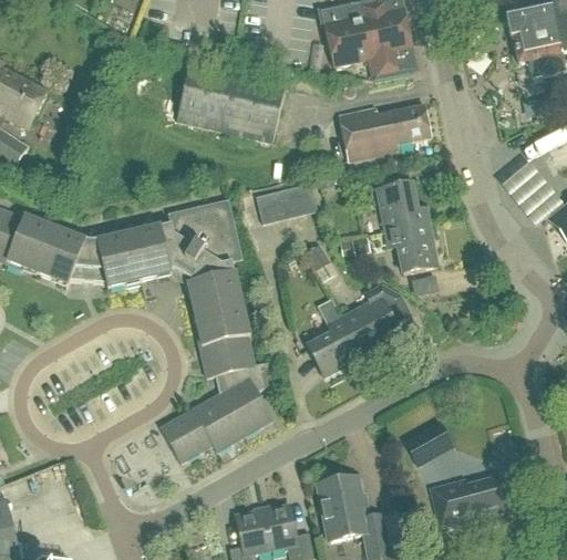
[(416,70),(401,0),(368,0),(321,10),(333,66),(368,59),(372,79),(416,70)]
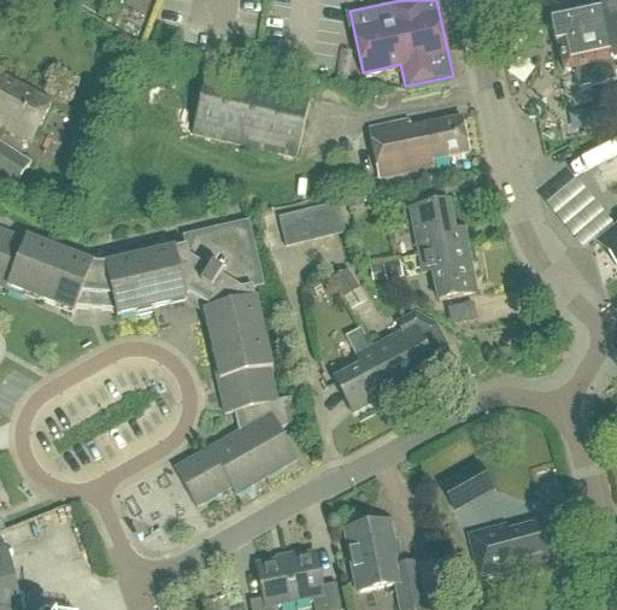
[(616,10),(612,11),(601,13),(599,6),(550,17),(554,40),(558,40),(559,48),(564,68),(575,65),(579,84),(615,76),(610,57),(609,54),(616,52),(616,10)]
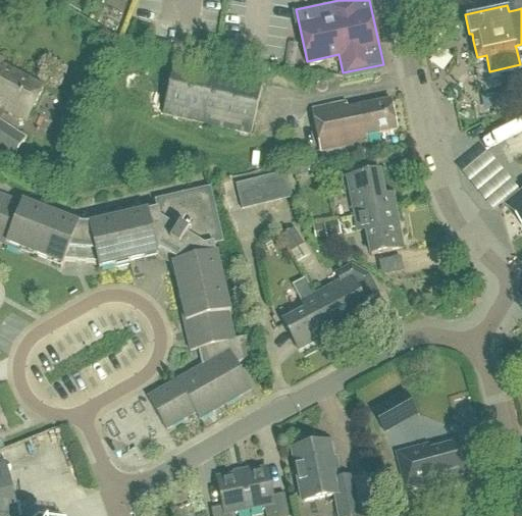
[(0,62),(3,57),(0,55),(0,147),(13,155),(24,135),(0,119),(0,113),(4,107),(24,118),(42,86),(0,63),(0,62)]
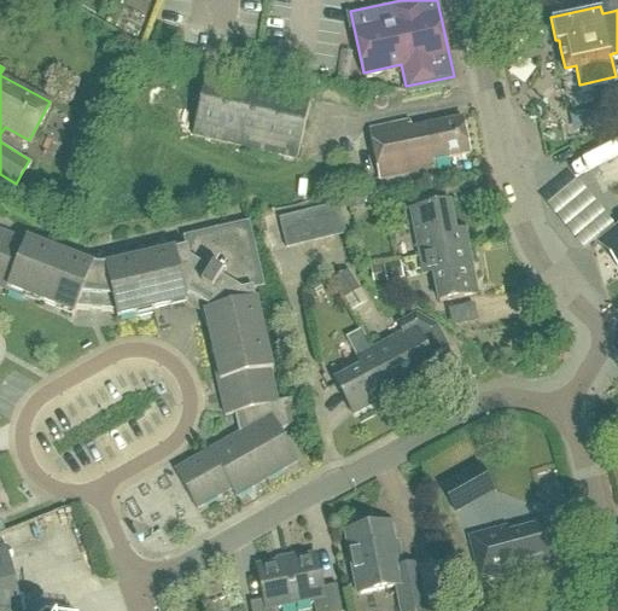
[(310,88),(207,67),(191,132),(295,155),(310,88)]
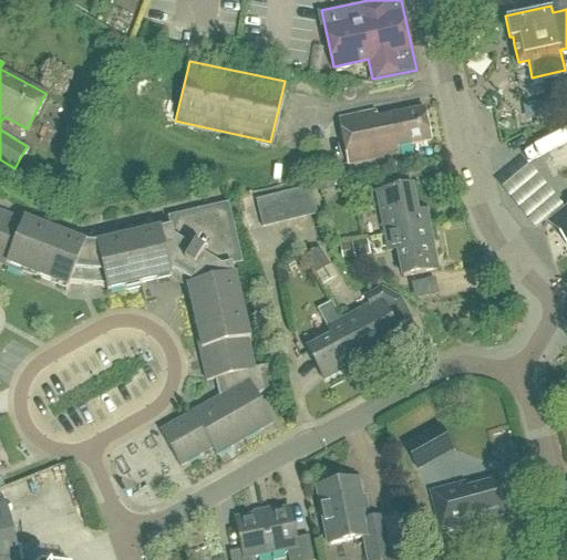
[(511,109),(516,121),(550,106),(545,94),(511,109)]
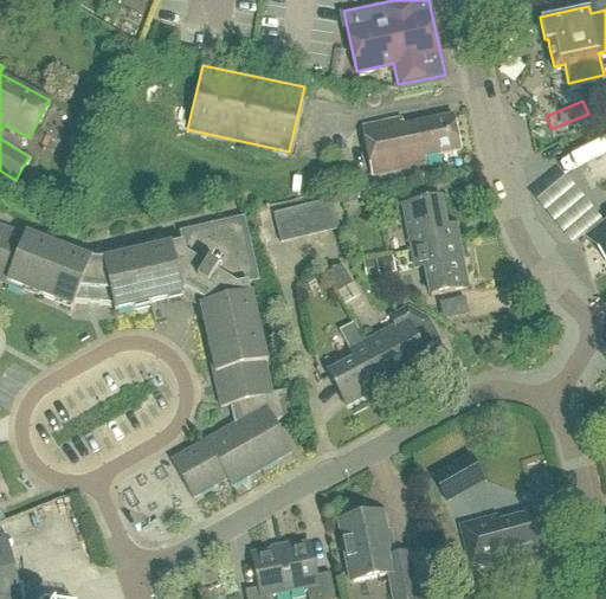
[(461,146),(453,111),(403,122),(401,115),(361,122),(372,172),(426,160),(425,153),(461,146)]
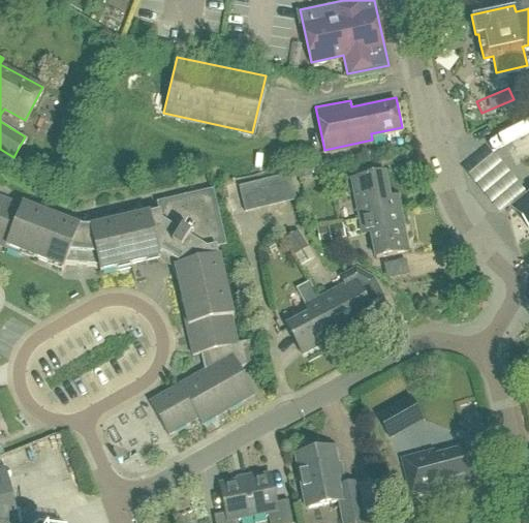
[(524,193),(493,157),(468,178),(498,215),(524,193)]
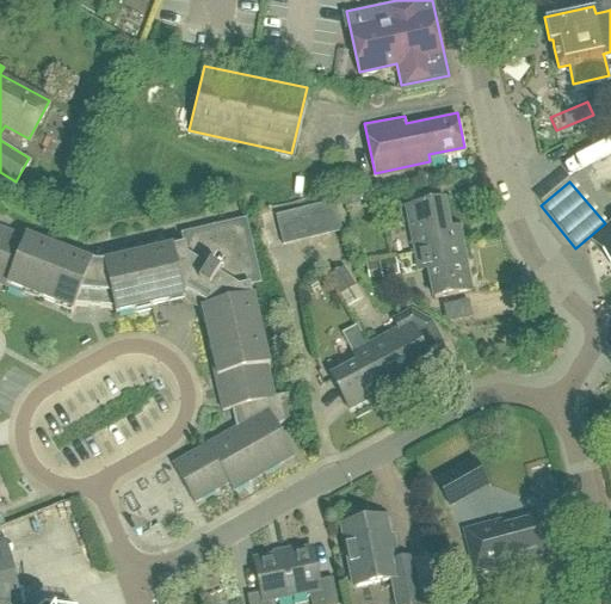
[(415,250),(462,240),(458,222),(449,225),(443,196),(406,203),(415,250)]
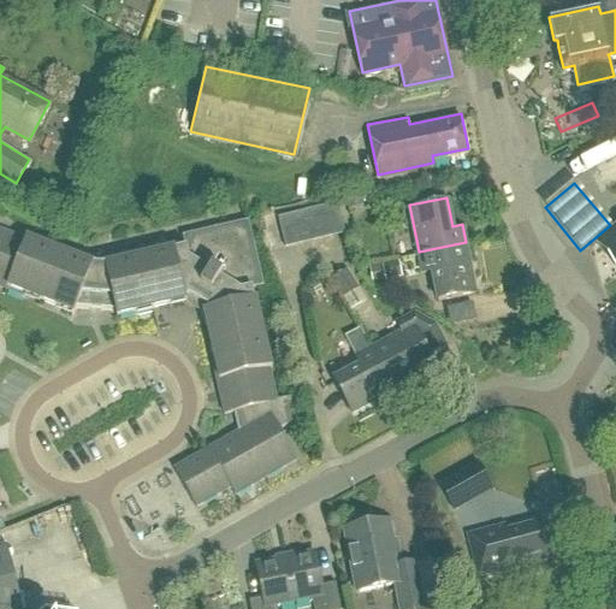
[(336,199),(323,202),(330,232),(344,229),(336,199)]
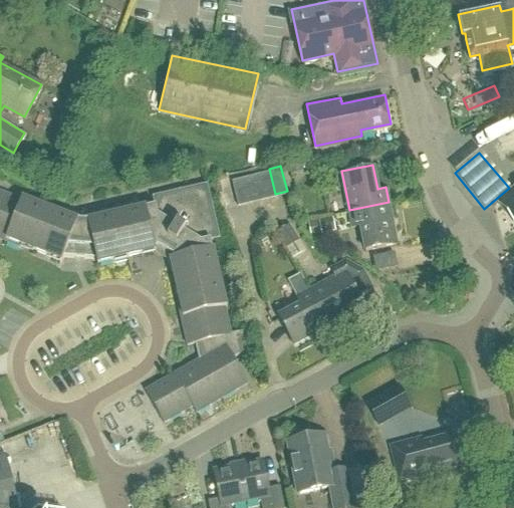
[(269,169),(256,172),(263,197),(275,194),(269,169)]
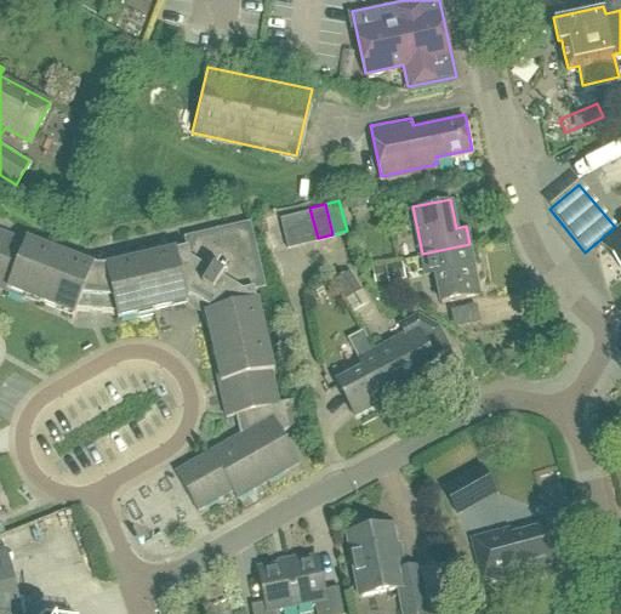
[(309,208),(295,211),(302,242),(318,238),(309,208)]
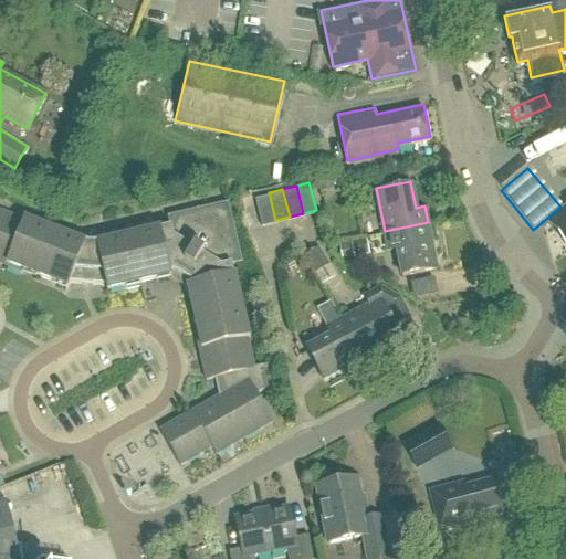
[(262,223),(275,220),(269,192),(255,196),(262,223)]
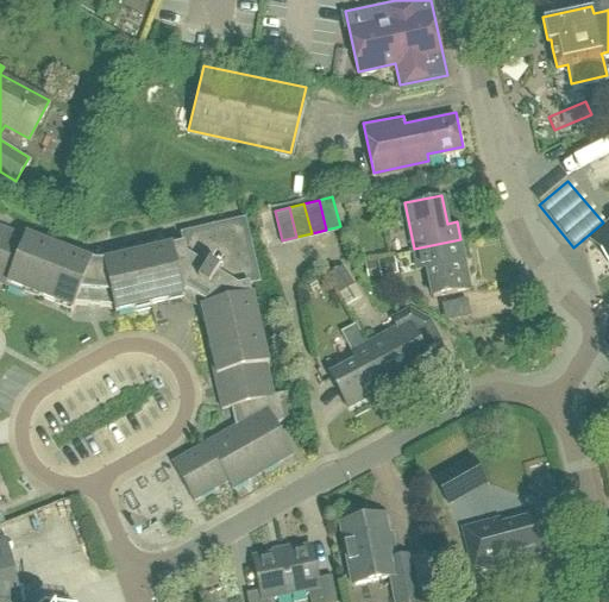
[(0,280),(24,289),(25,287),(71,306),(75,298),(113,301),(114,308),(183,293),(182,288),(187,287),(190,289),(187,294),(199,301),(201,296),(203,298),(205,302),(200,303),(212,352),(209,352),(221,406),(231,403),(236,422),(171,459),(193,497),(227,477),(232,486),(293,451),(275,420),(290,412),(286,389),(272,392),(265,359),(268,359),(252,290),(251,292),(248,281),(259,277),(245,213),(180,229),(182,239),(171,243),(170,239),(102,255),(90,256),(26,231),(25,233),(0,223),(0,280)]
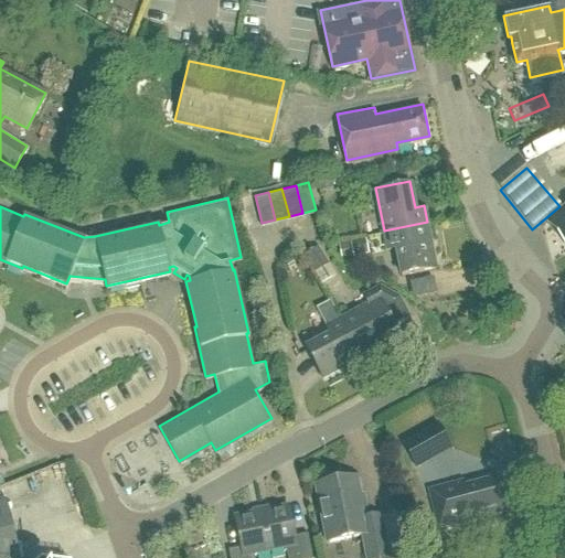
[(564,201),(560,206),(545,218),(564,240),(564,201)]
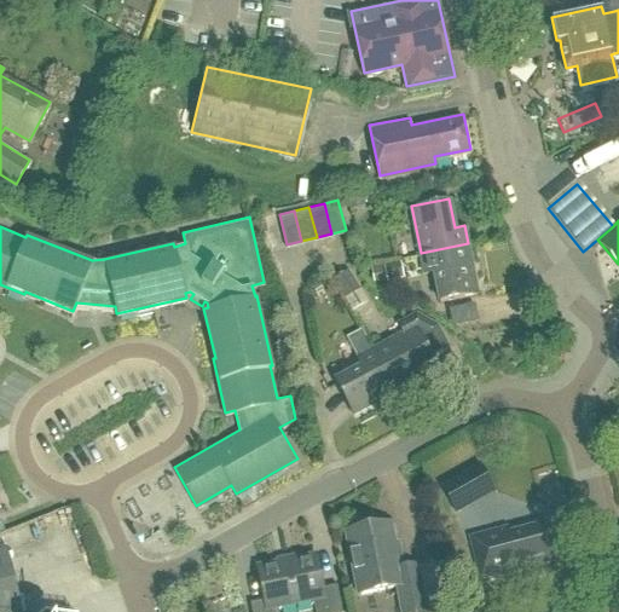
[(468,243),(421,253),(423,270),(434,267),(440,298),(476,290),(468,243)]
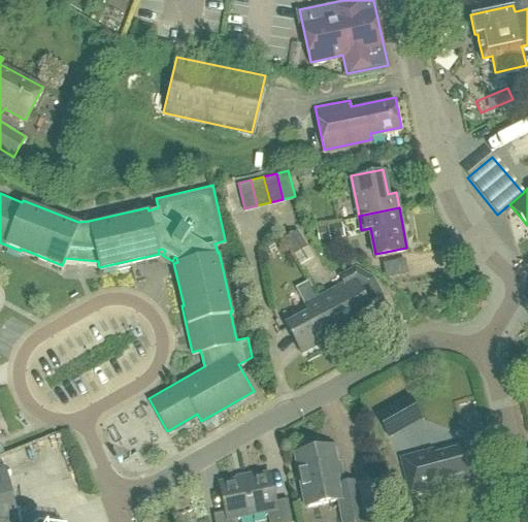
[(307,243),(297,227),(284,235),(294,252),(307,243)]
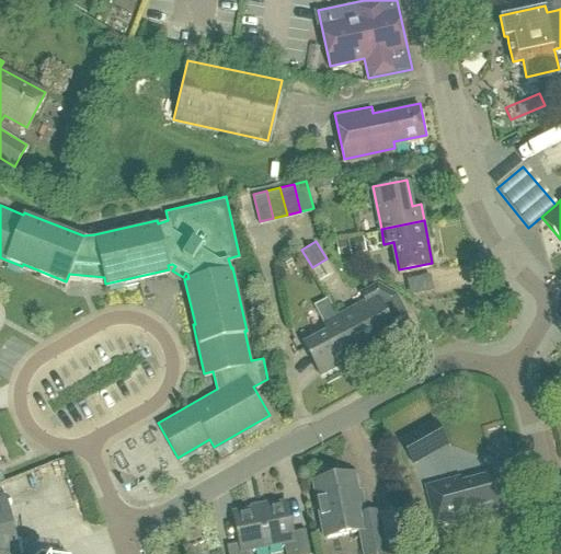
[(365,299),(338,313),(338,314),(357,351),(373,344),(368,336),(392,323),(390,320),(405,311),(395,292),(377,283),(361,290),(365,299)]
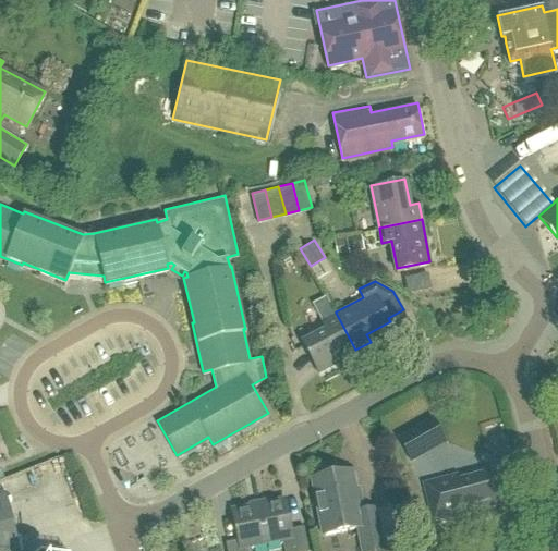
[(336,313),(336,311),(327,296),(314,304),(323,319),(322,320),(325,327),(302,339),(318,370),(355,350),(336,313)]
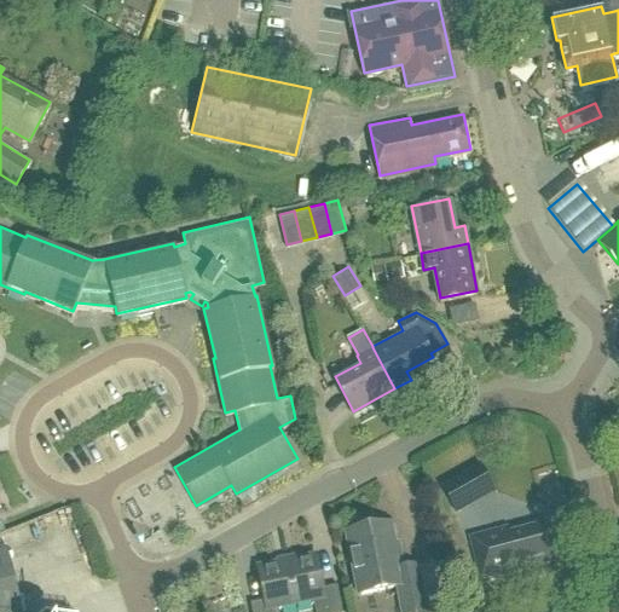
[(453,474),(440,481),(455,507),(467,500),(453,474)]
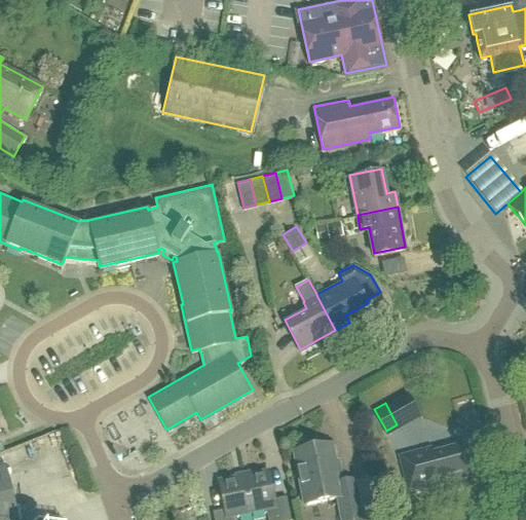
[(473,468),(465,440),(427,449),(426,445),(399,452),(408,488),(422,485),(425,495),(465,485),(462,475),(473,472),(472,468),(473,468)]
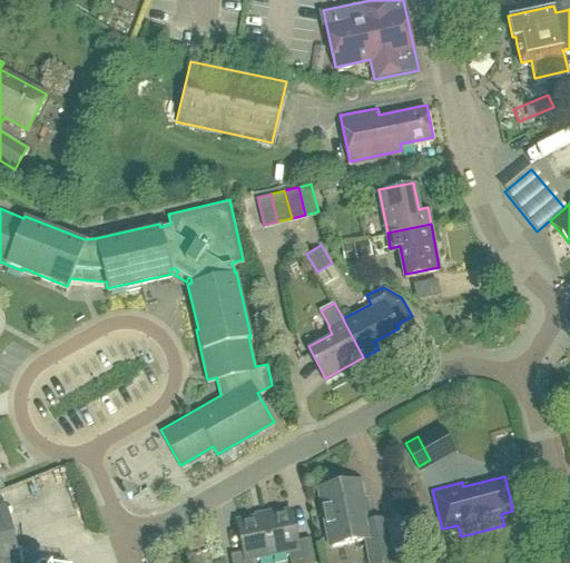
[(365,507),(359,478),(318,486),(331,542),(365,535),(371,562),(392,562),(393,562),(383,516),(370,519),(367,507),(365,507)]
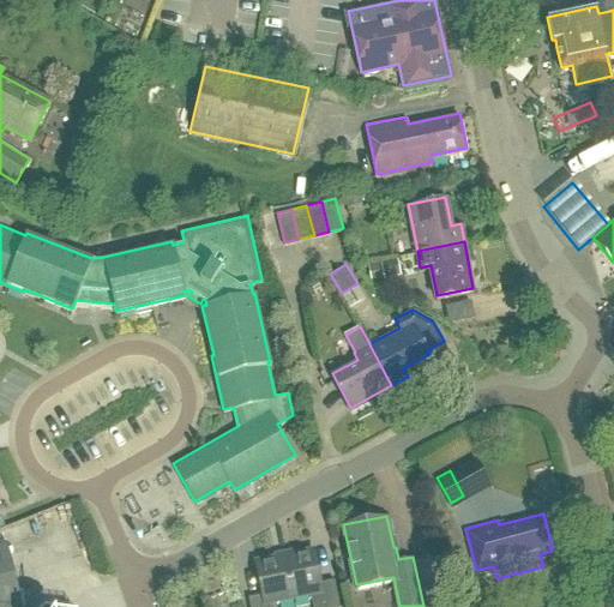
[(0,606),(8,606),(20,606),(5,541),(0,541),(0,606)]
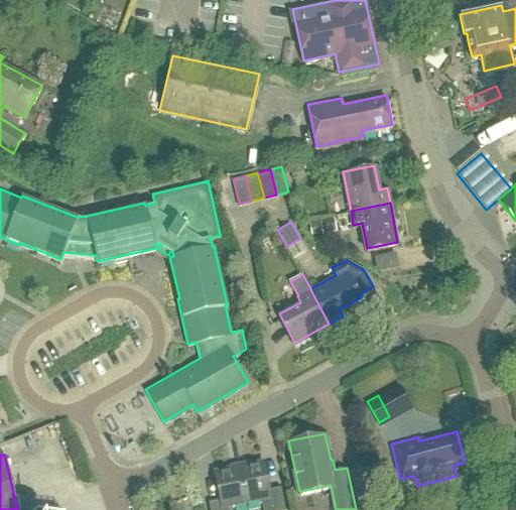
[(238,464),(246,500),(260,497),(263,509),(274,509),(285,508),(280,484),(268,487),(263,459),(238,464)]
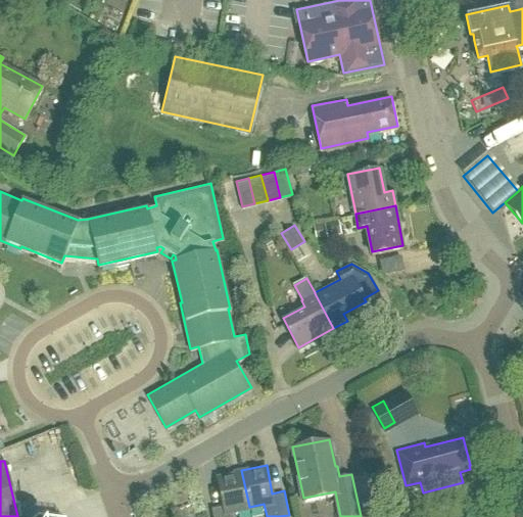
[(249,507),(241,470),(217,475),(223,504),(210,506),(212,516),(235,516),(235,510),(249,507)]
